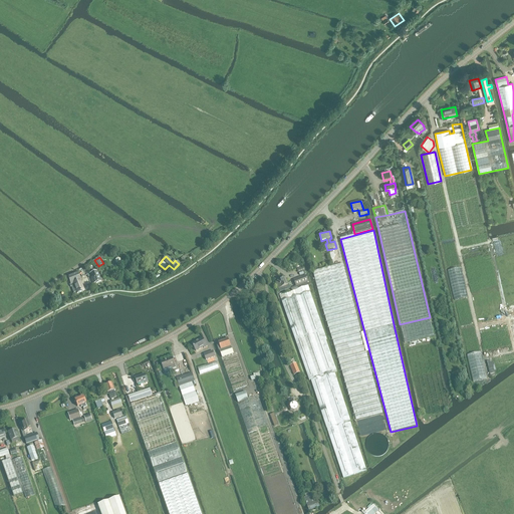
[(361,334),(361,333),(353,301),(352,301),(343,264),(313,272),(322,309),(323,309),(356,421),(382,414),(366,352),(363,343),(362,338),(361,334)]
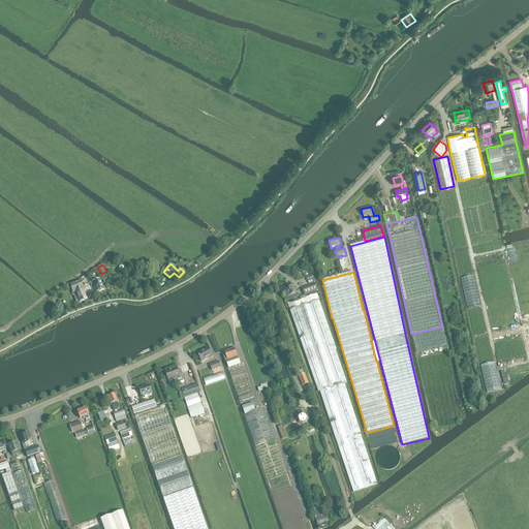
[(465,279),(463,278),(462,282),(465,296),(466,291),(468,297),(468,293),(472,292),(472,291),(474,290),(467,289),(468,284),(469,286),(471,287),(471,284),(470,286),(469,283),(465,283),(469,282),(468,278),(465,279)]
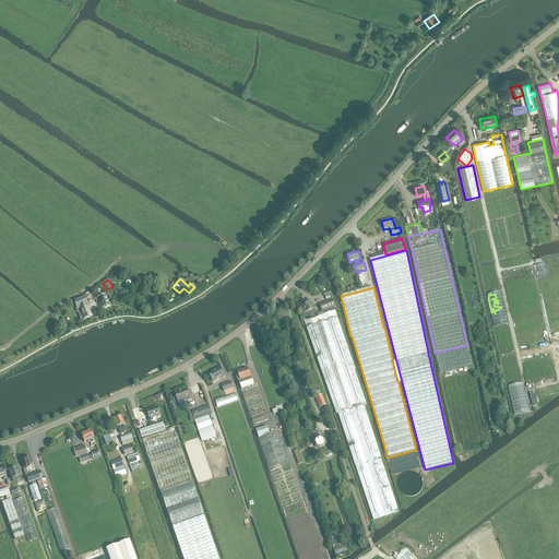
[(109,306),(105,295),(97,298),(102,308),(104,308),(109,306)]
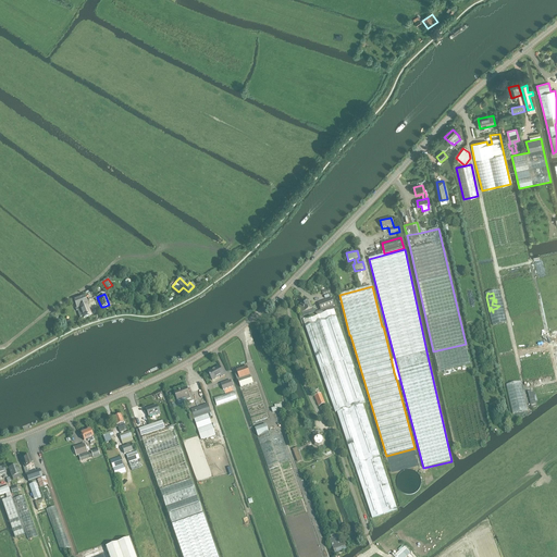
[(90,314),(87,305),(86,305),(84,296),(74,300),(77,308),(76,308),(76,311),(77,310),(81,317),(83,316),(84,318),(90,314)]
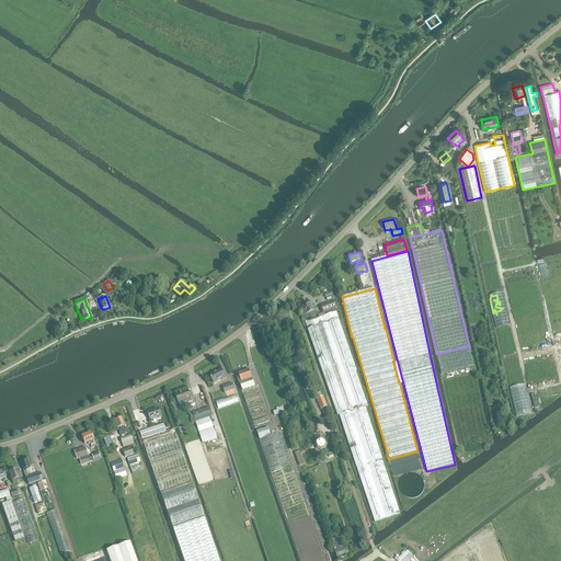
[(400,514),(365,407),(367,405),(355,371),(356,370),(339,318),(336,312),(335,309),(336,309),(334,301),(320,306),(323,313),(318,315),(319,318),(305,322),(307,329),(338,416),(339,415),(356,468),(357,468),(375,523),(400,514)]
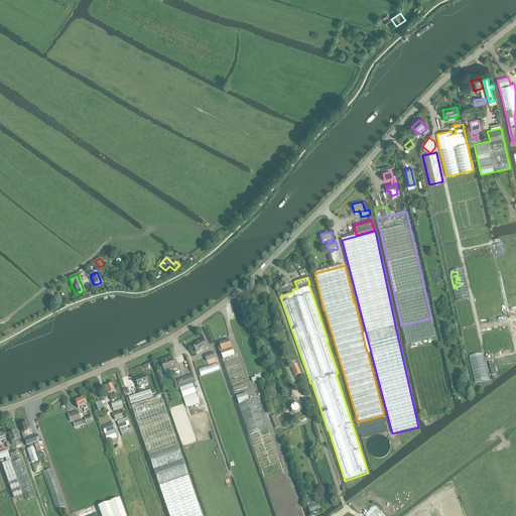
[(90,278),(81,282),(84,291),(90,289),(89,287),(93,286),(90,278)]
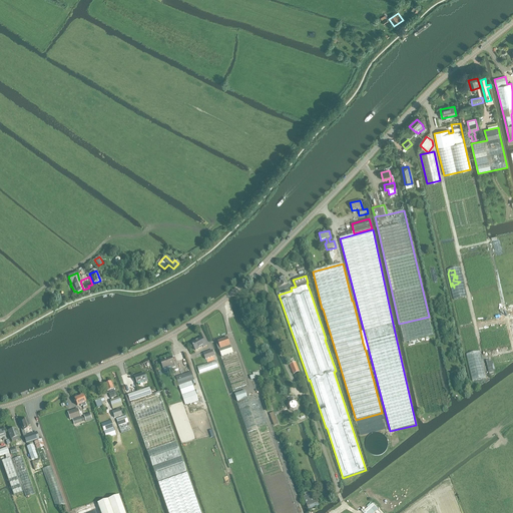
[(286,283),(285,279),(276,282),(279,289),(283,288),(284,290),(288,288),(289,287),(288,285),(291,284),(290,281),(286,283)]
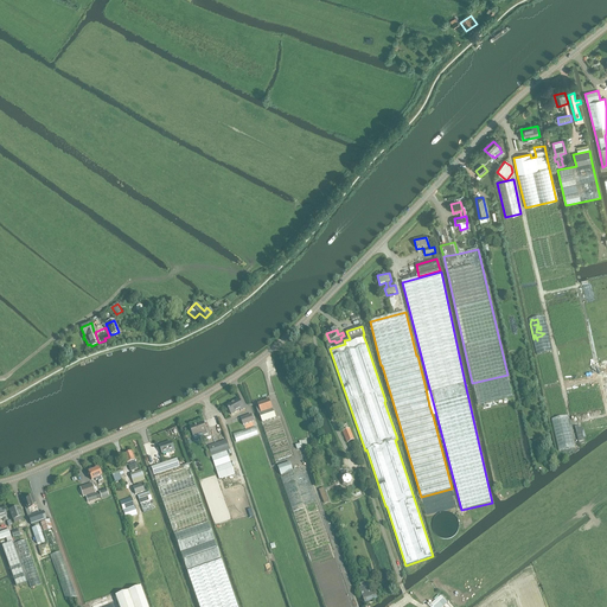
[(508,375),(472,383),(478,406),(512,397),(508,375)]
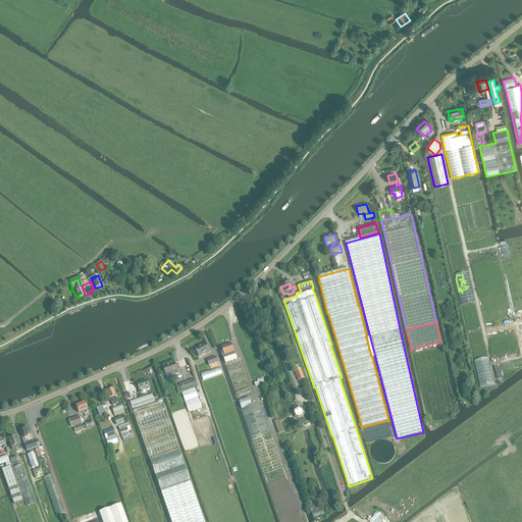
[(368,344),(369,349),(372,358),(375,357),(370,337),(367,338),(367,340),(368,344)]
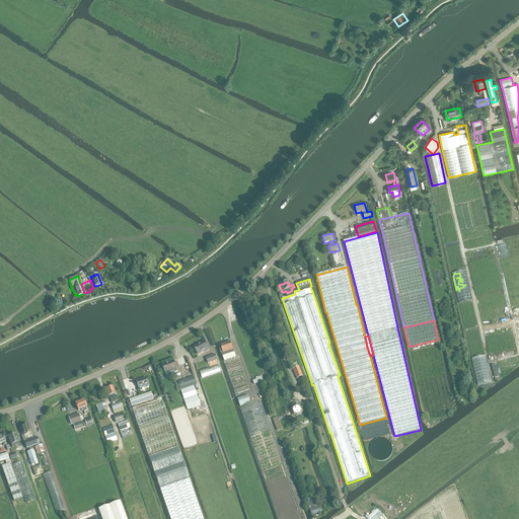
[(206,352),(209,350),(205,342),(201,344),(201,345),(194,348),(198,355),(205,352),(206,352)]
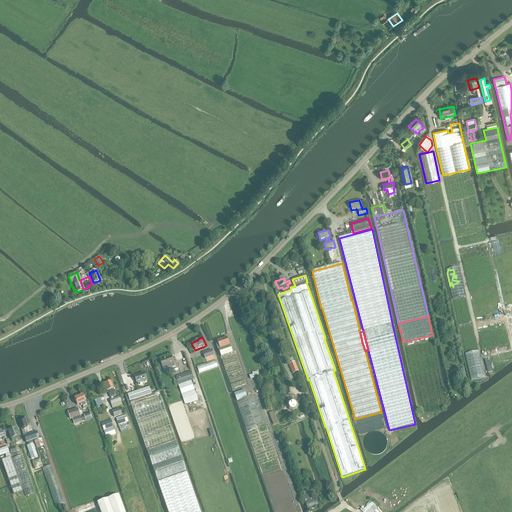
[(232,353),(232,352),(227,337),(215,341),(218,350),(219,349),(221,357),(232,353)]
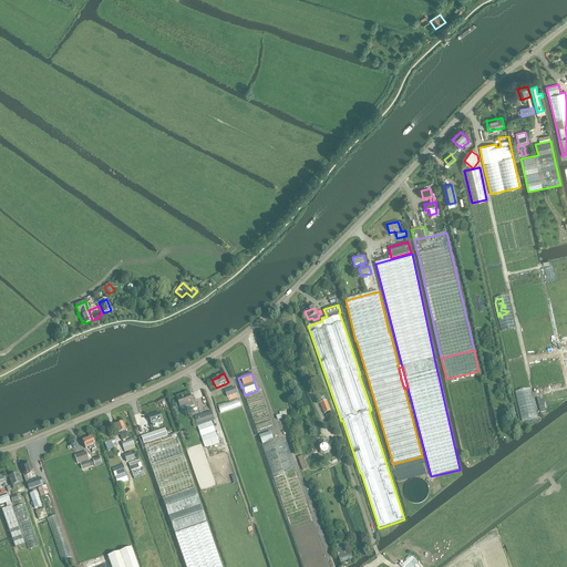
[(514,389),(521,418),(536,415),(529,385),(514,389)]
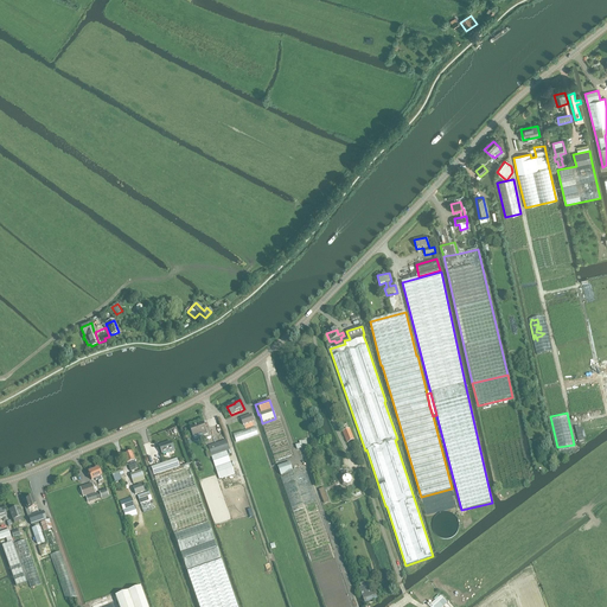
[(251,414),(240,419),(243,427),(255,422),(251,414)]
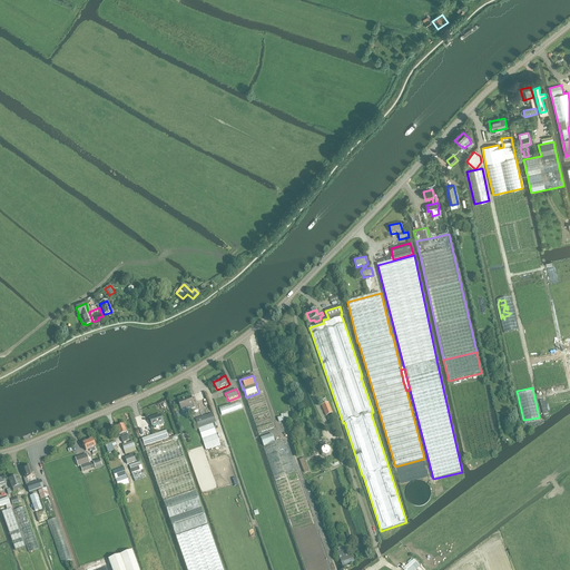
[(246,397),(258,434),(276,429),(263,391),(258,392),(258,393),(246,397)]
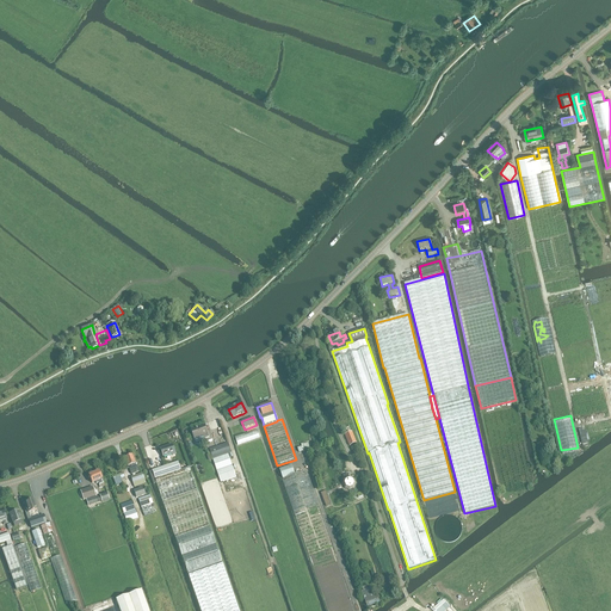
[(205,426),(191,431),(195,439),(204,437),(204,439),(209,438),(208,436),(205,426)]
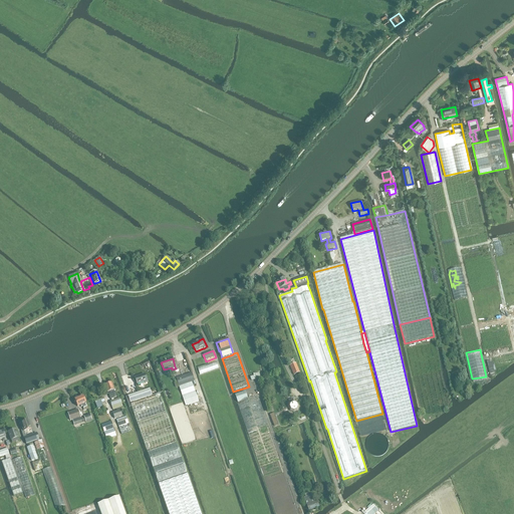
[(492,360),(487,361),(490,376),(495,375),(492,360)]
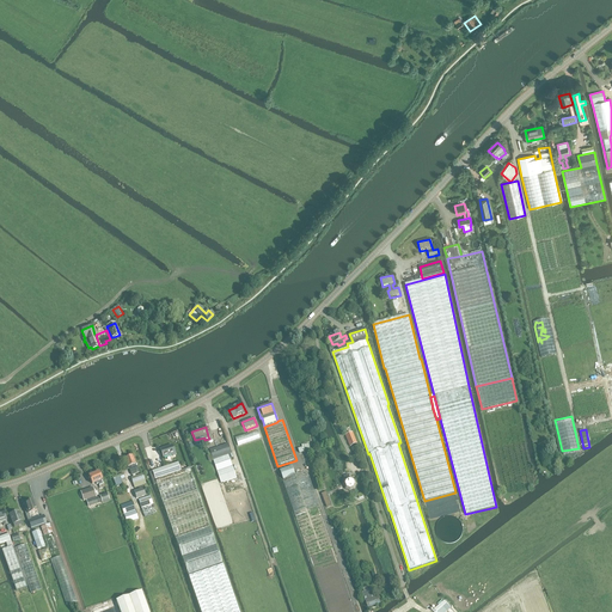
[(257,430),(236,439),(238,446),(261,438),(257,430)]
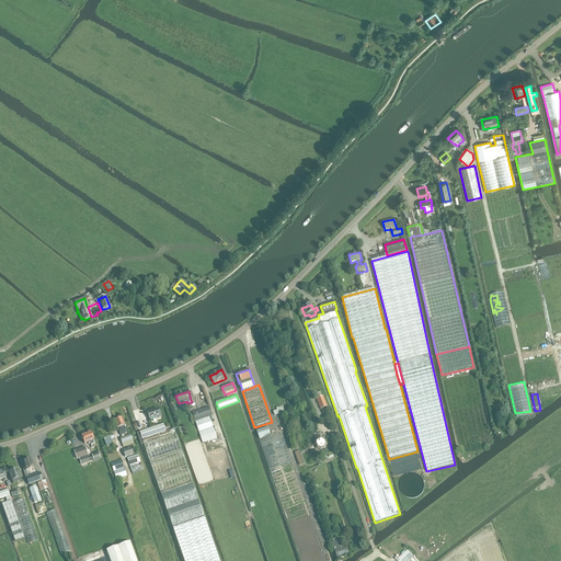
[(321,410),(327,408),(322,398),(317,400),(321,410)]
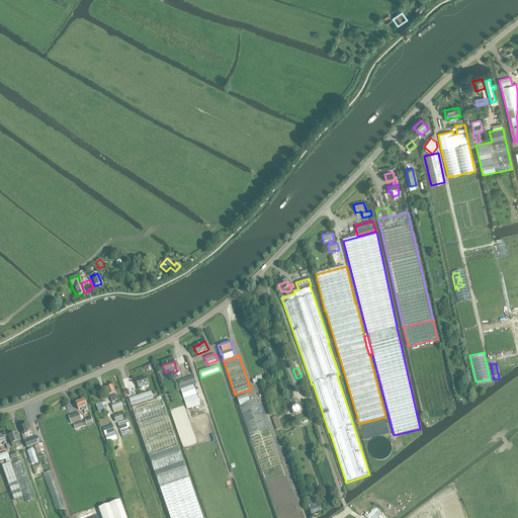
[(193,384),(196,384),(193,375),(178,381),(180,390),(193,384)]
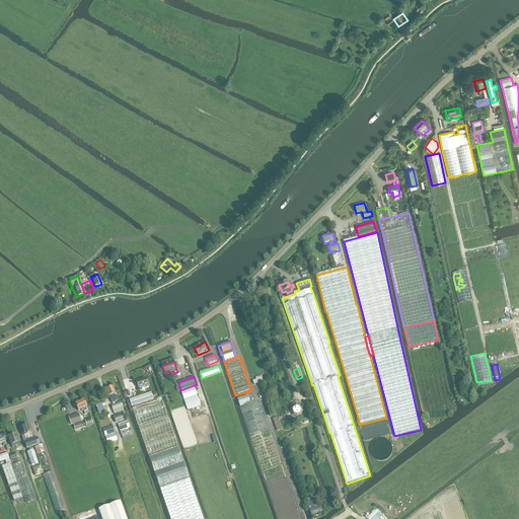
[(255,379),(252,380),(253,384),(257,383),(257,382),(264,380),(262,376),(258,377),(257,376),(255,377),(255,379)]
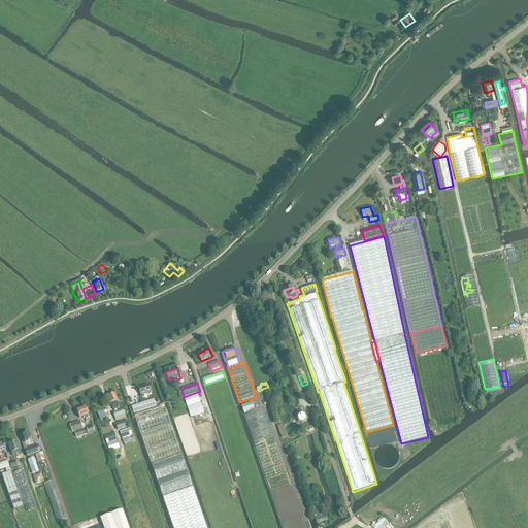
[(152,393),(149,385),(138,388),(141,395),(149,393),(149,394),(152,393)]
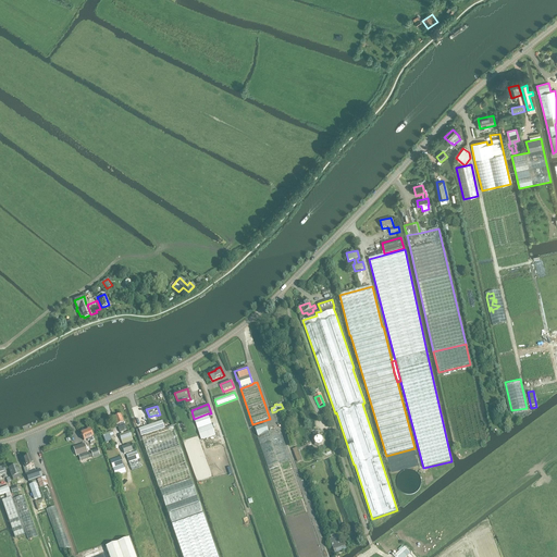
[(208,413),(194,419),(201,440),(215,435),(208,413)]
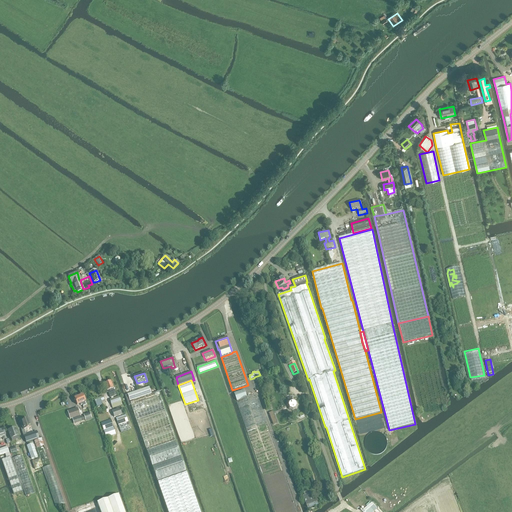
[(113,389),(110,381),(104,384),(107,391),(110,398),(111,398),(111,399),(110,400),(112,409),(122,406),(119,397),(113,398),(113,397),(116,396),(113,389)]
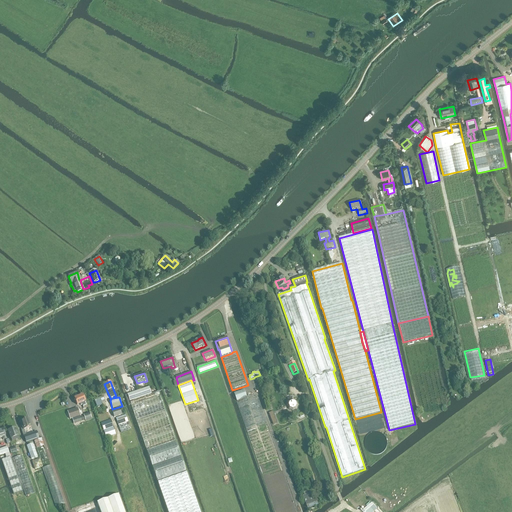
[(151,394),(149,387),(127,394),(127,395),(125,395),(128,406),(131,405),(157,481),(186,471),(158,392),(151,394)]
